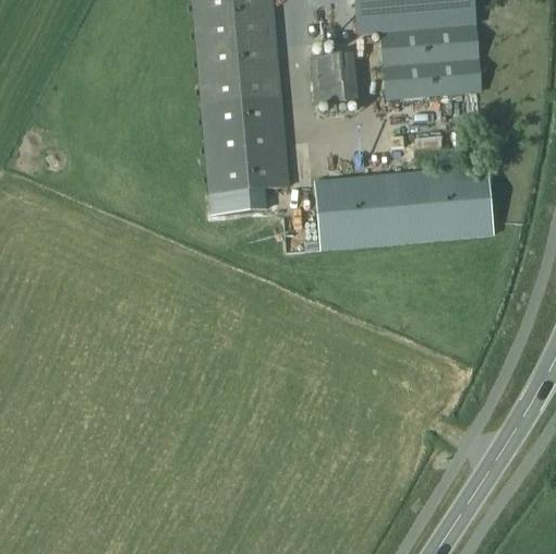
[(192,0),(208,193),(287,187),(270,0),(192,0)]
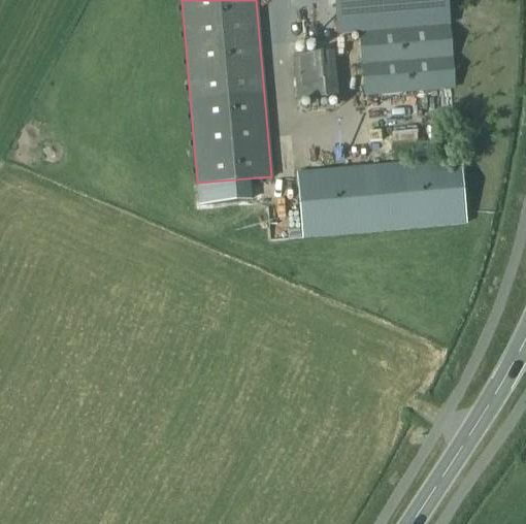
[(283,0),(286,41),(320,39),(317,0),(283,0)]
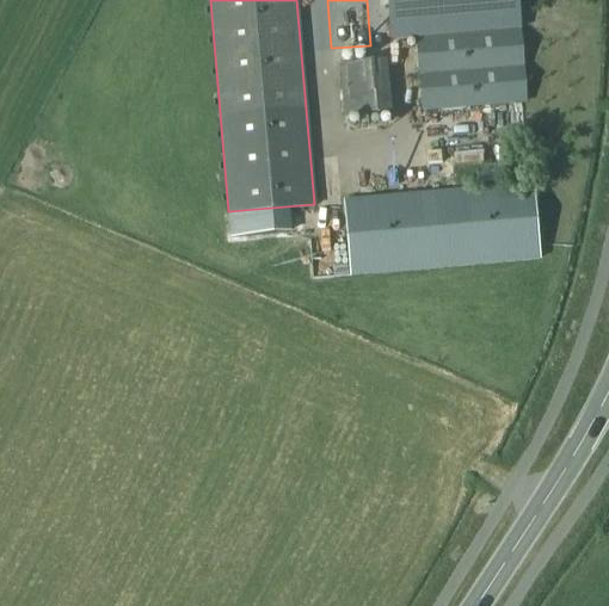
[(522,28),(520,0),(387,0),(391,38),(416,36),(522,28)]
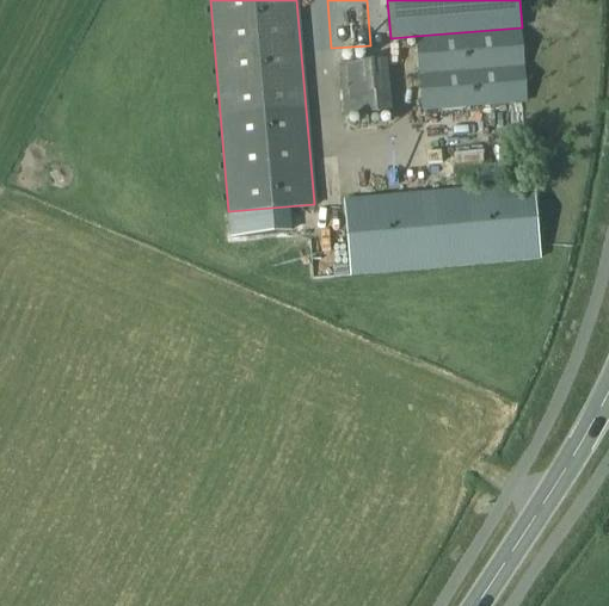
[(422,107),(528,99),(522,28),(416,36),(422,107)]
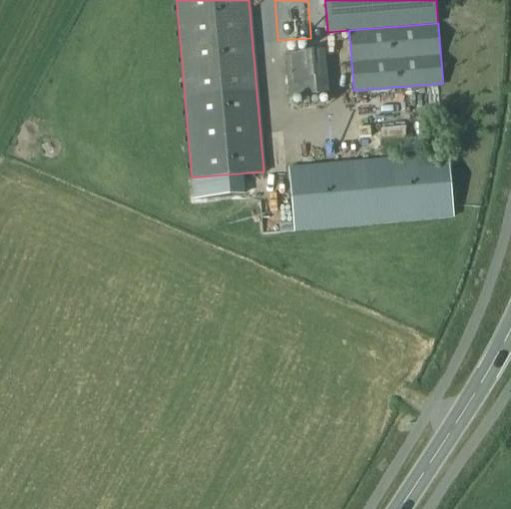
[(321,52),(285,54),(287,98),(323,96),(321,52)]
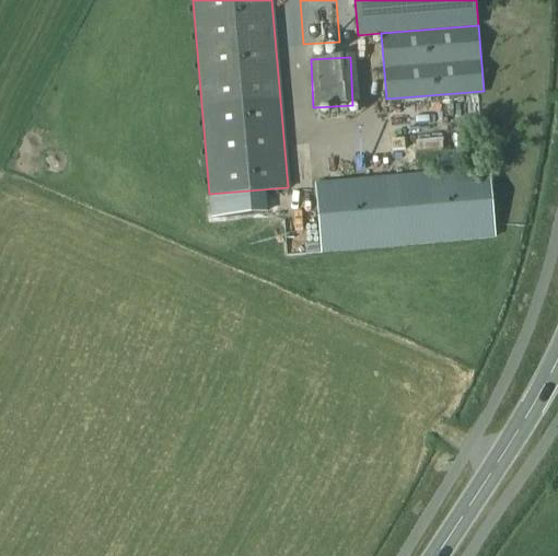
[(495,234),(488,165),(314,182),(321,250),(495,234)]
